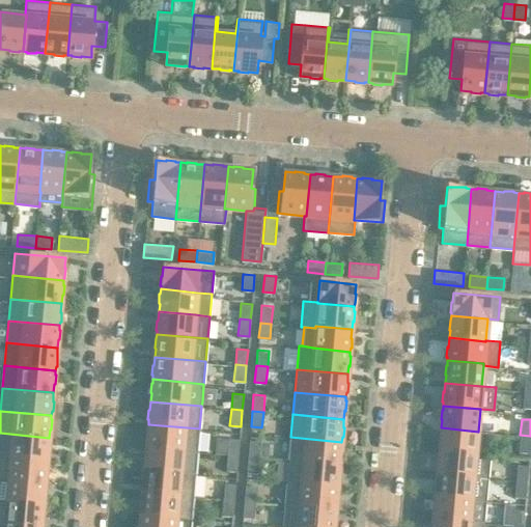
[(147,428),(146,438),(147,438),(146,446),(197,451),(199,428),(148,424),(148,428),(147,428)]
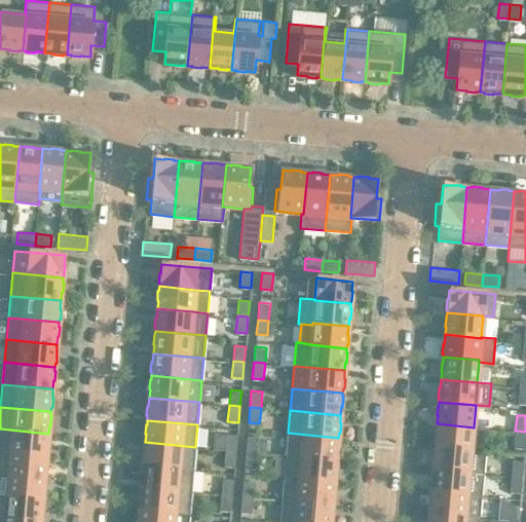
[(435,432),(435,442),(435,446),(472,449),(474,427),(437,423),(436,433),(435,432)]
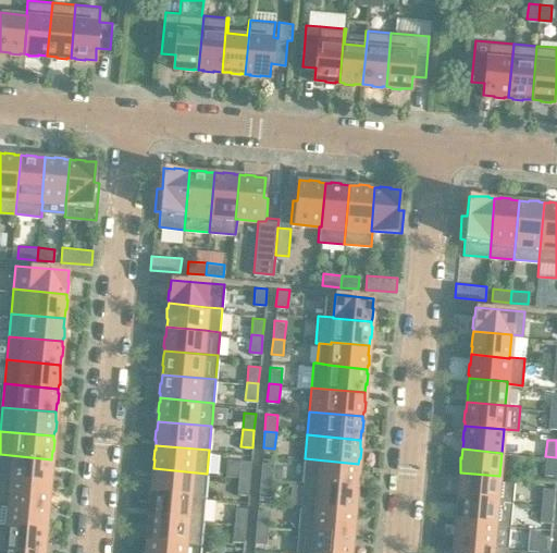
[(0,454),(0,478),(49,483),(50,478),(51,478),(52,468),(51,468),(51,459),(0,454)]
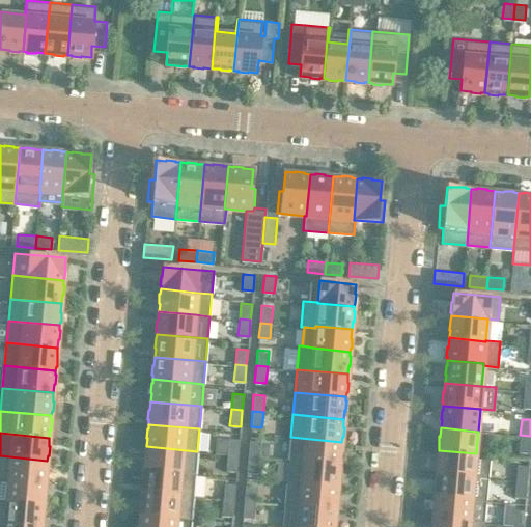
[(530,436),(520,435),(519,451),(529,452),(530,436)]
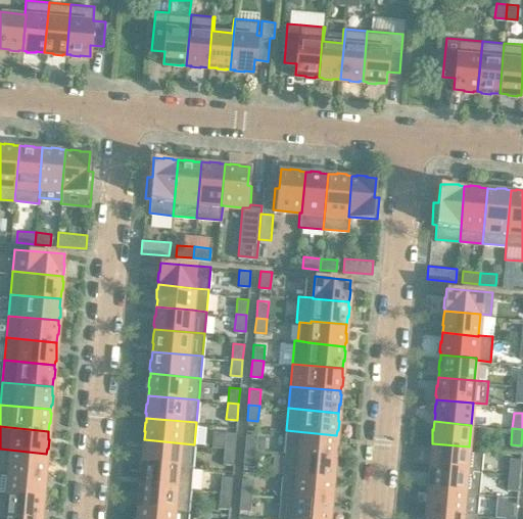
[(336,435),(286,430),(284,453),(334,457),(335,449),(336,449),(337,439),(336,439),(336,435)]
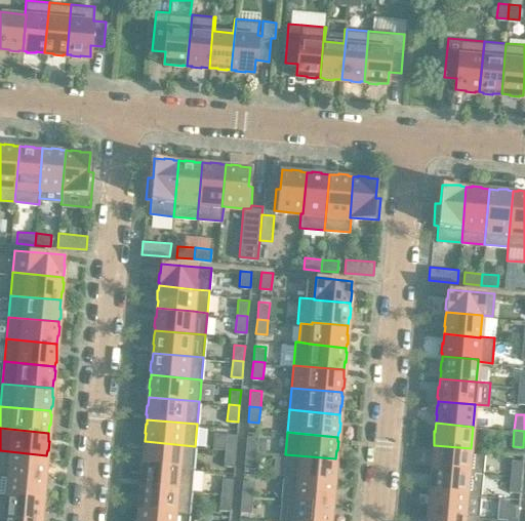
[(226,433),(225,448),(236,449),(237,434),(226,433)]
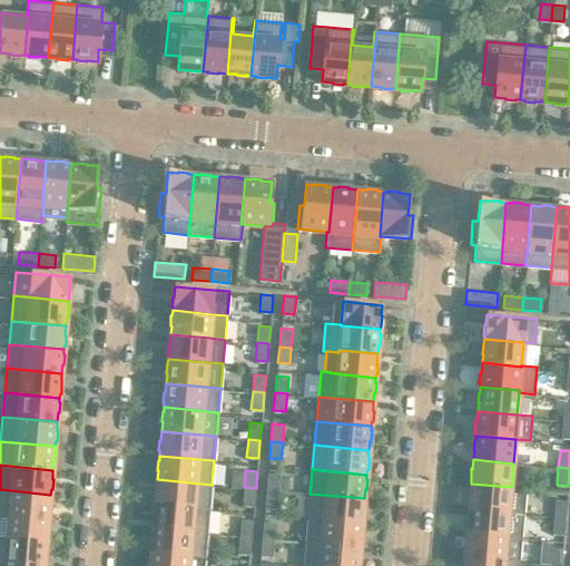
[(279,472),(267,471),(266,489),(278,490),(279,472)]
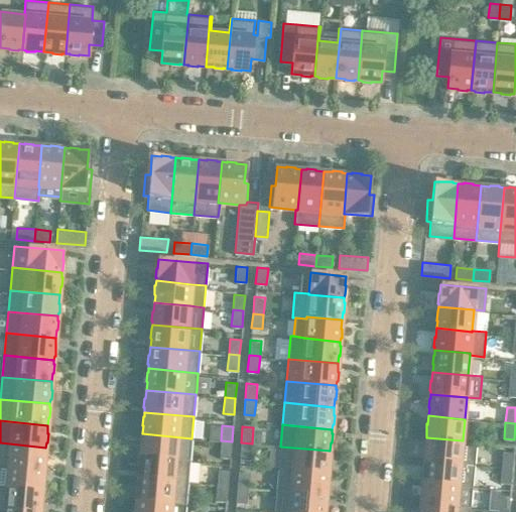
[(140,442),(139,452),(140,452),(140,456),(189,461),(191,438),(142,433),(141,442),(140,442)]
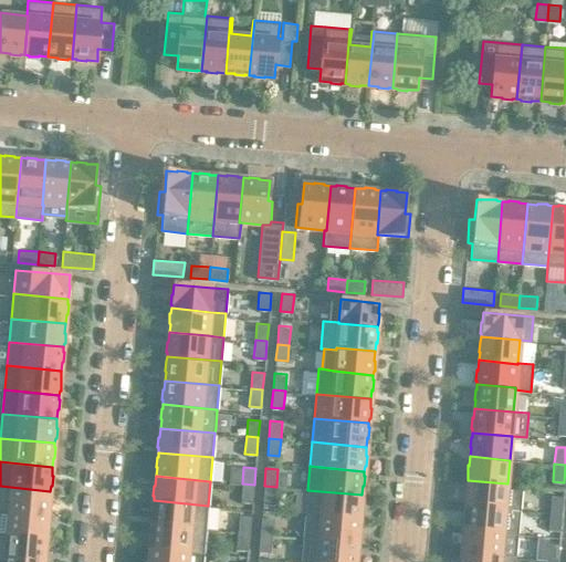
[(467,485),(465,495),(467,495),(465,505),(505,508),(521,509),(523,486),(507,484),(468,480),(468,485),(467,485)]
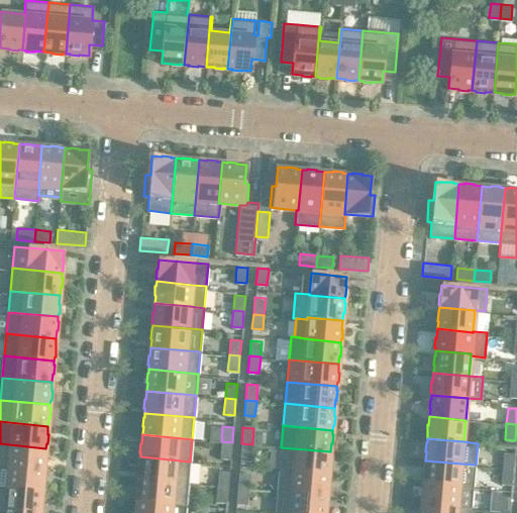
[(232,442),(221,441),(219,457),(230,458),(232,442)]
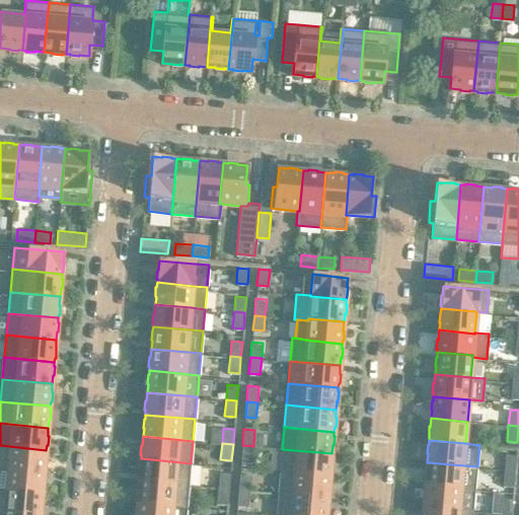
[(0,445),(0,466),(45,471),(45,463),(46,463),(47,453),(46,453),(46,450),(0,445)]
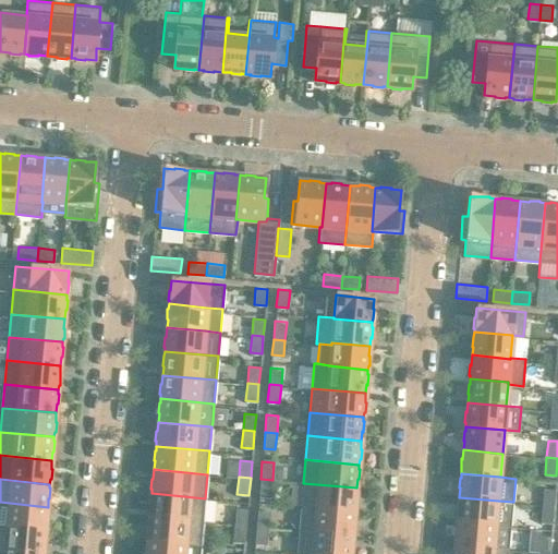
[(273,480),(261,479),(259,496),(270,497),(273,480)]
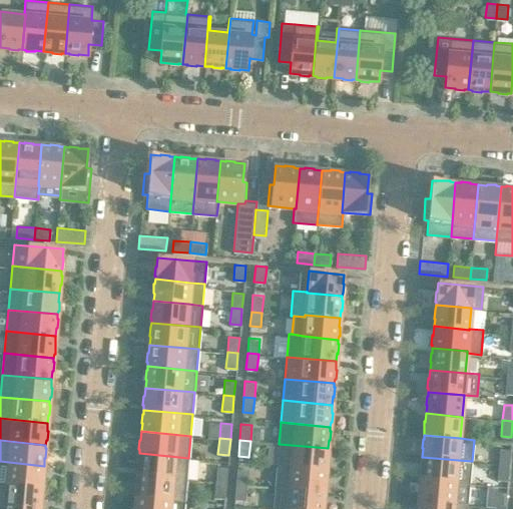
[(328,448),(279,444),(277,465),(326,470),(327,466),(328,466),(329,457),(328,457),(328,448)]
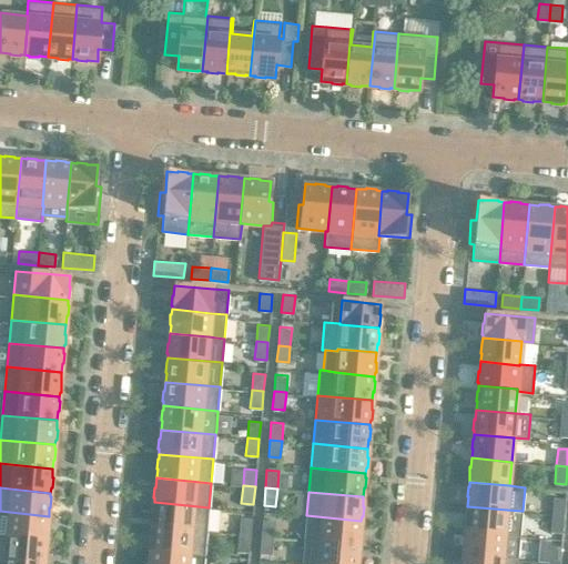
[(554,496),(551,514),(564,515),(565,497),(554,496)]
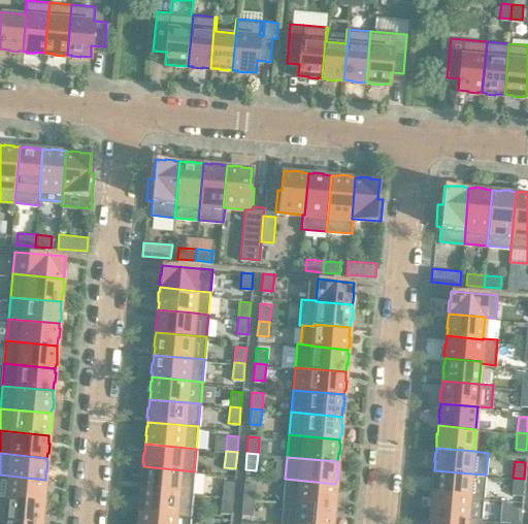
[(142,470),(141,480),(142,480),(141,489),(192,493),(194,471),(143,466),(143,470),(142,470)]
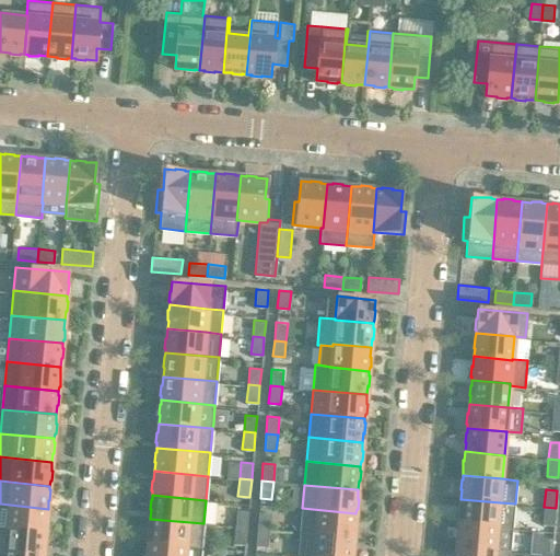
[(458,508),(458,518),(459,518),(458,522),(498,526),(513,528),(515,504),(500,502),(461,499),(459,508),(458,508)]
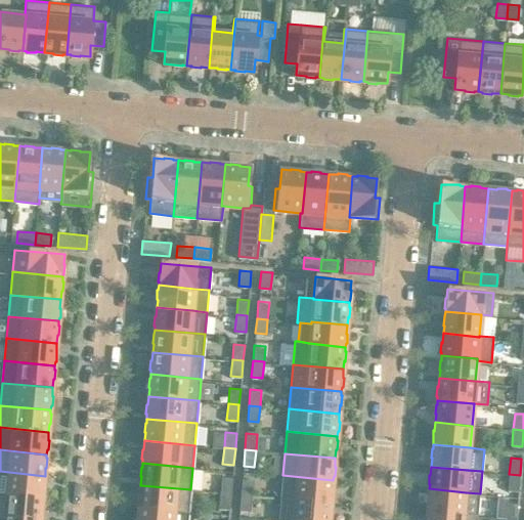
[(0,471),(0,493),(43,497),(43,493),(44,493),(45,484),(44,484),(45,476),(0,471)]
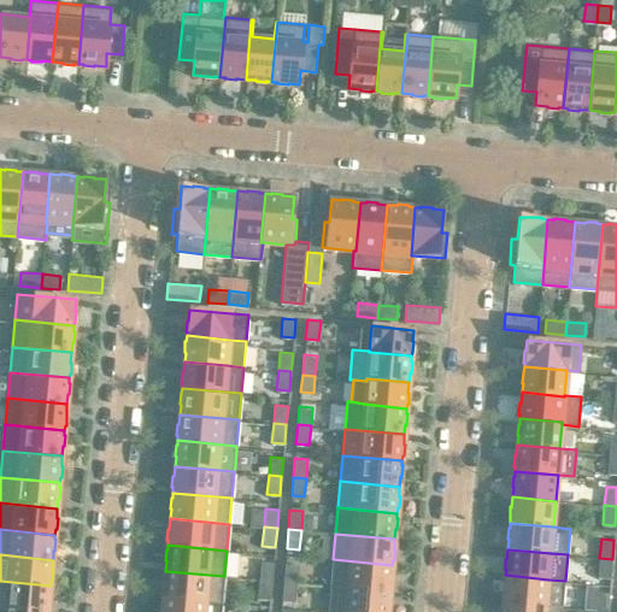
[(612,559),(599,558),(598,576),(611,577),(612,559)]
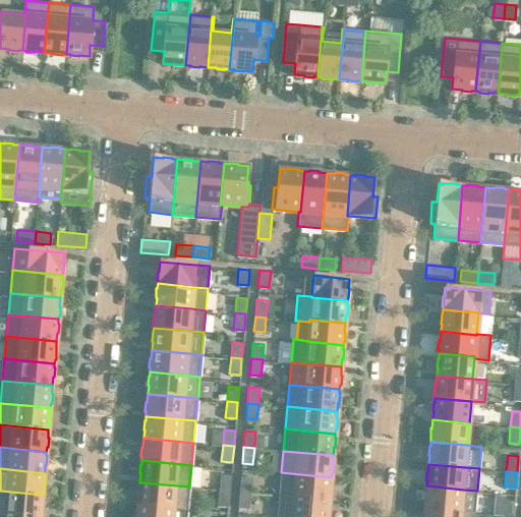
[(331,477),(281,472),(279,495),(330,500),(330,491),(331,491),(332,481),(331,481),(331,477)]
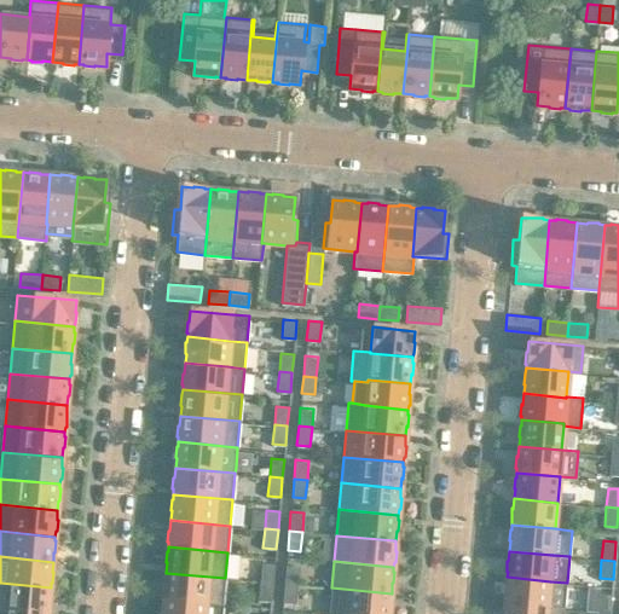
[(261,562),(260,581),(273,583),(275,563),(261,562)]
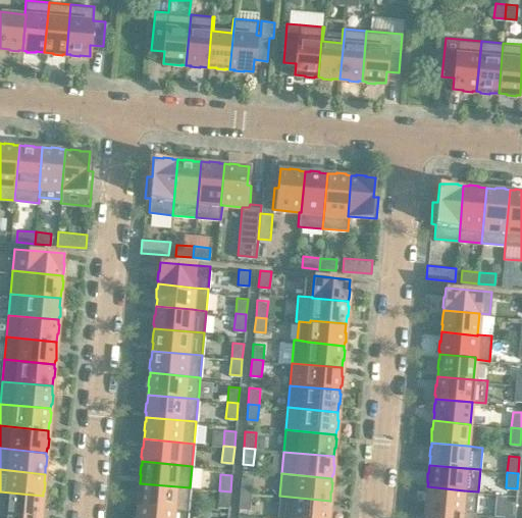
[(252,477),(242,476),(240,493),(251,494),(252,477)]
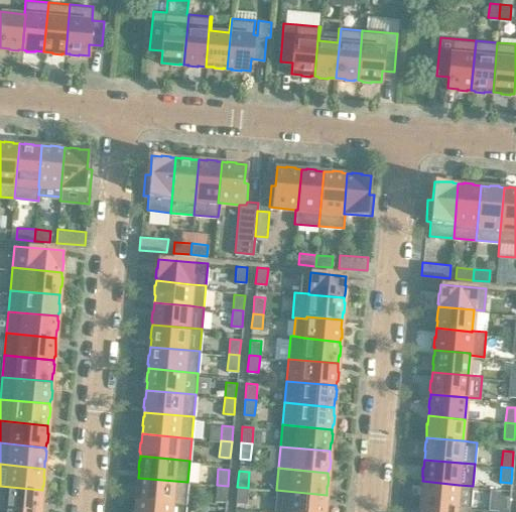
[(136,486),(136,495),(136,500),(185,504),(187,482),(138,478),(137,486),(136,486)]
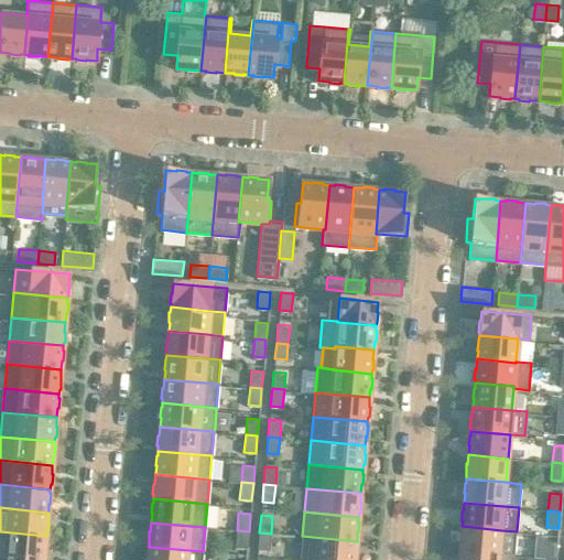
[(461,530),(459,540),(461,540),(459,550),(514,556),(517,531),(501,530),(462,526),(462,530),(461,530)]
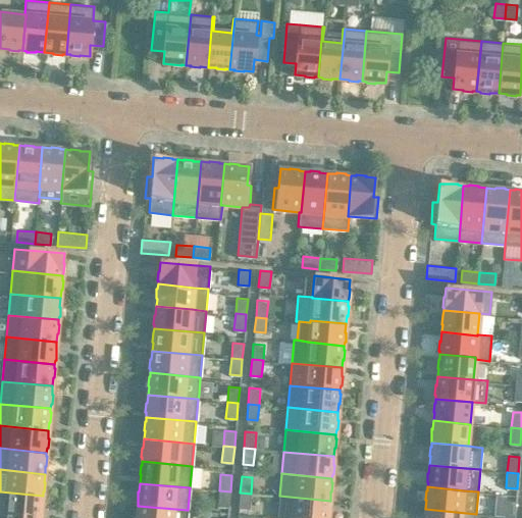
[(230,491),(219,490),(218,506),(228,507),(230,491)]
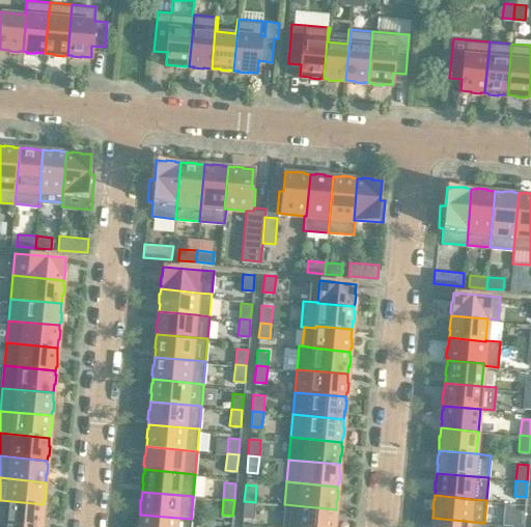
[(0,500),(0,523),(42,526),(42,519),(43,519),(44,509),(43,508),(44,504),(0,500)]
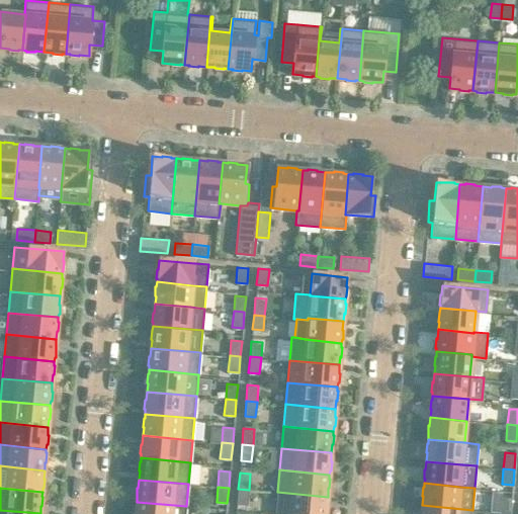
[(249,490),(238,489),(237,504),(247,505),(249,490)]
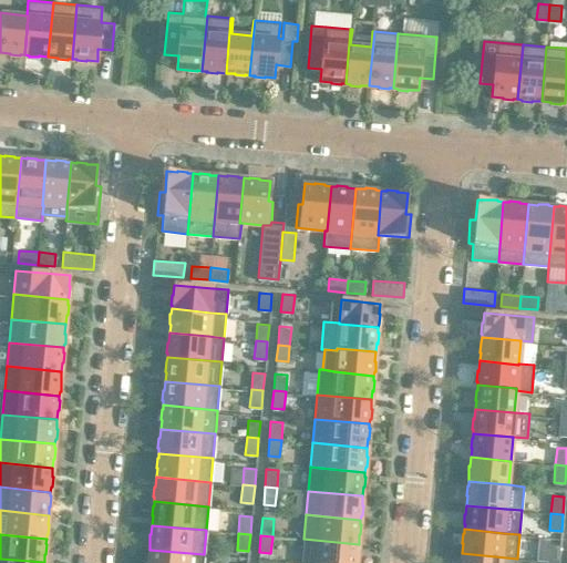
[(359,544),(303,539),(301,562),(356,562),(357,562),(358,562),(359,553),(358,553),(359,544)]
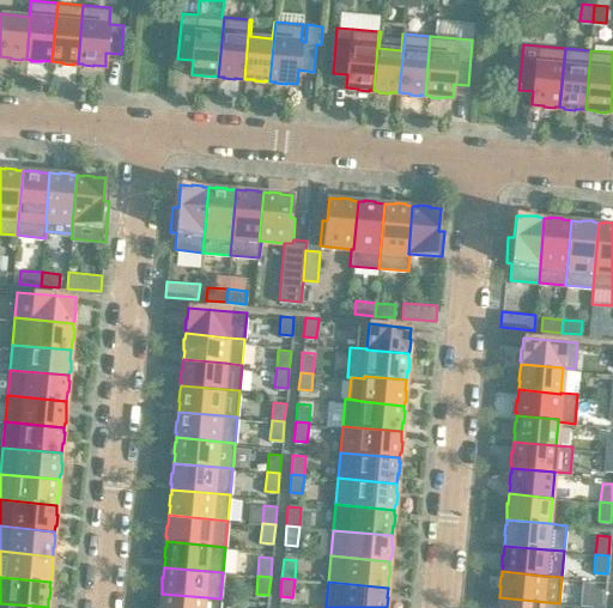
[(593,587),(590,606),(604,607),(605,588),(593,587)]
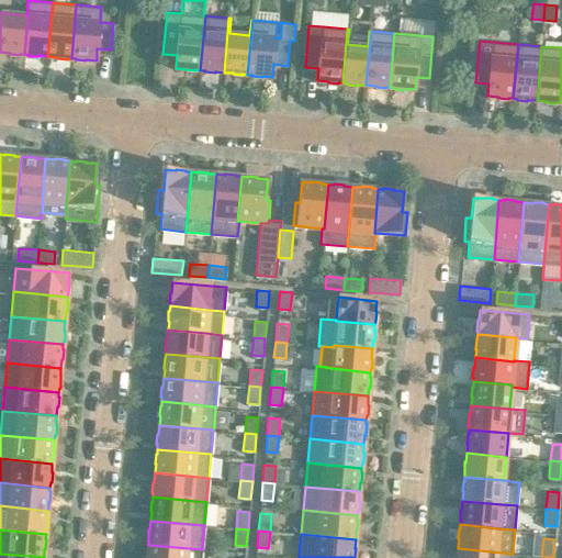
[(147,548),(145,557),(201,557),(202,549),(148,545),(148,548),(147,548)]
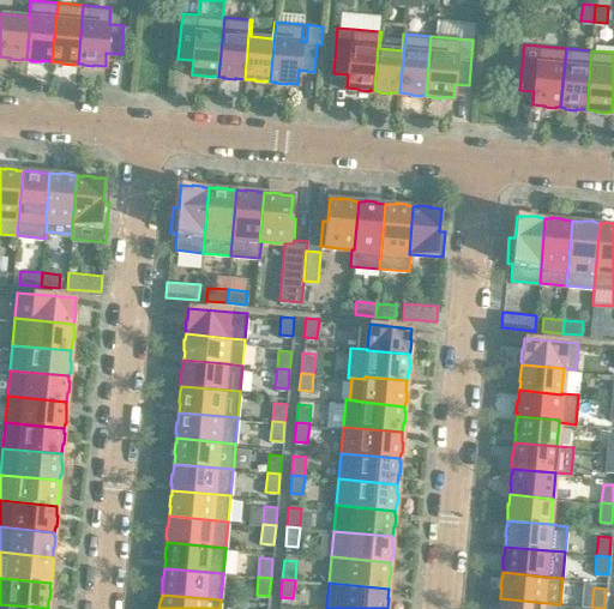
[(498,608),(559,608),(560,604),(500,598),(499,608),(498,608)]
